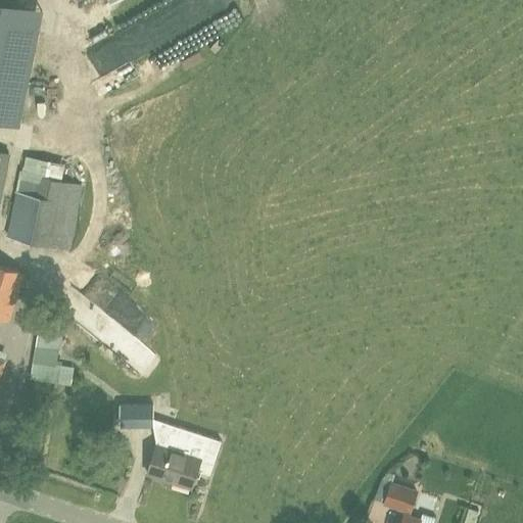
[(0,150),(0,201),(10,152),(0,150)]
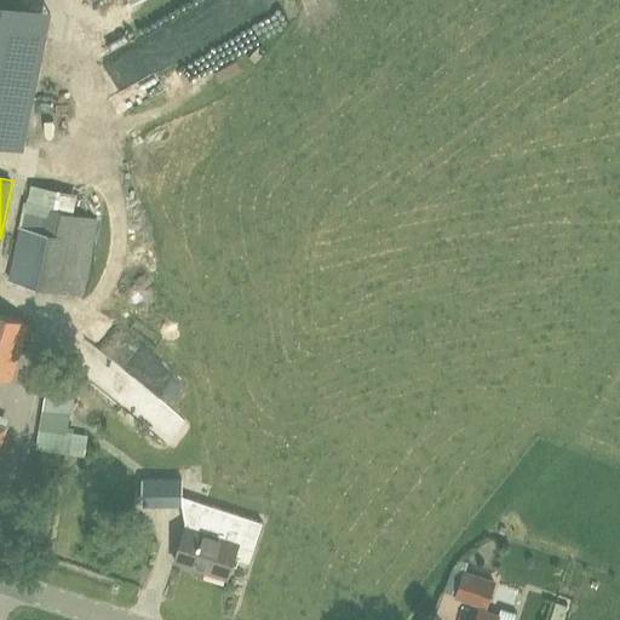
[(21,208),(42,210),(42,201),(68,204),(69,185),(22,182),(21,208)]
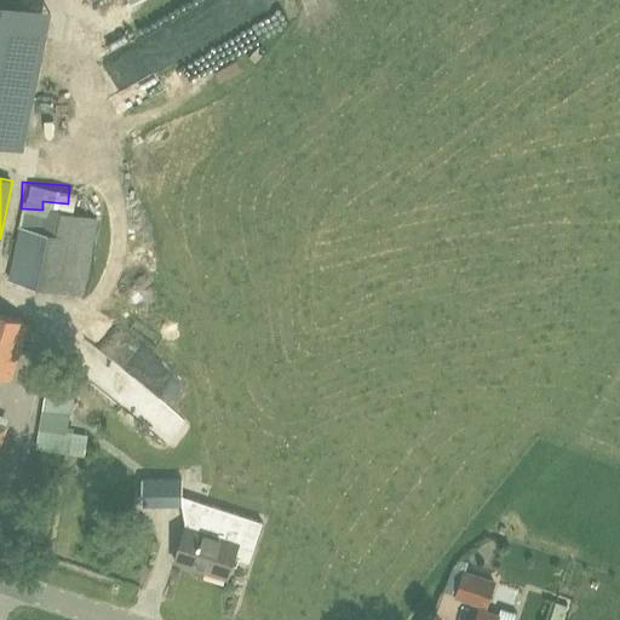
[(21,224),(10,281),(36,287),(84,296),(98,218),(73,213),(53,210),(50,229),(21,224)]
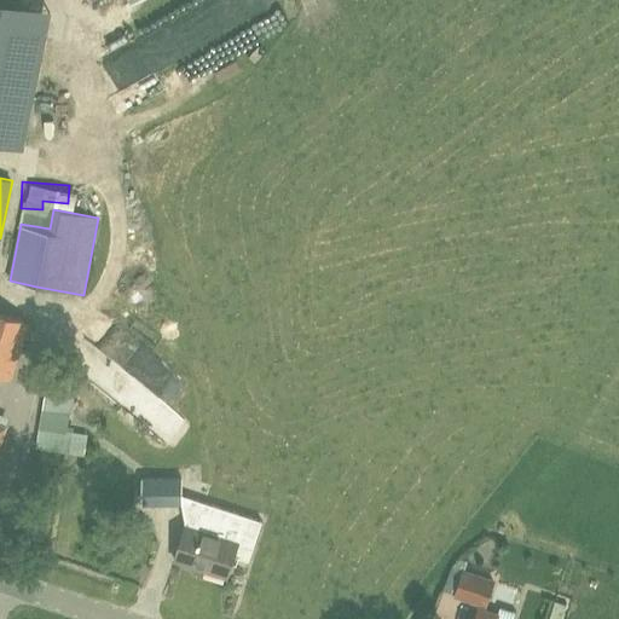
[(0,376),(12,381),(30,323),(0,312),(0,376)]
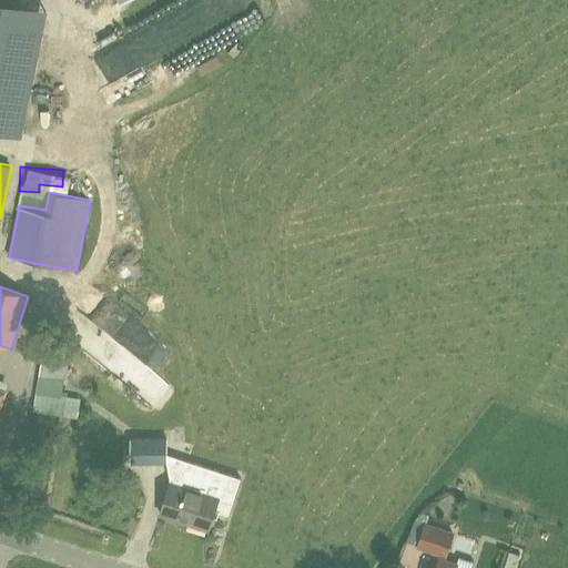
[(79,321),(70,334),(107,359),(119,342),(102,330),(99,334),(79,321)]
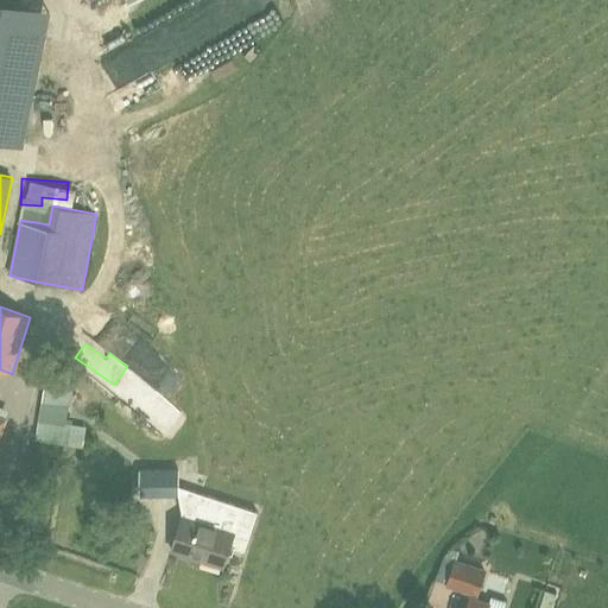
[(147,378),(163,387),(176,368),(160,359),(147,378)]
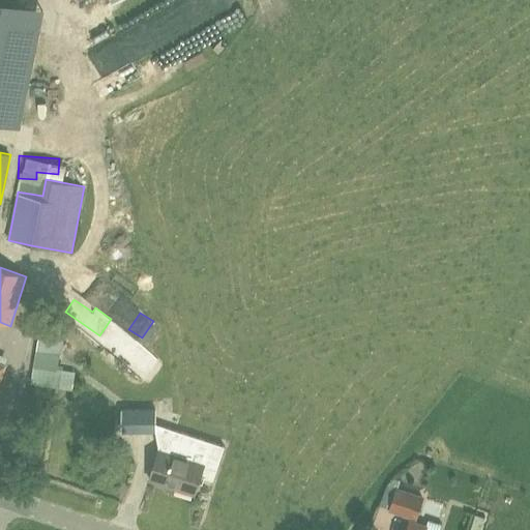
[(138,375),(154,356),(115,322),(99,340),(138,375)]
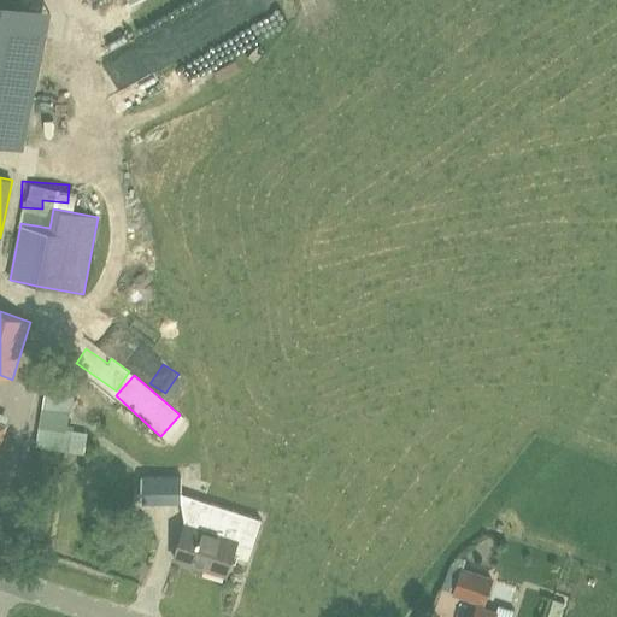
[(68,392),(45,388),(41,407),(41,409),(66,411),(68,392)]
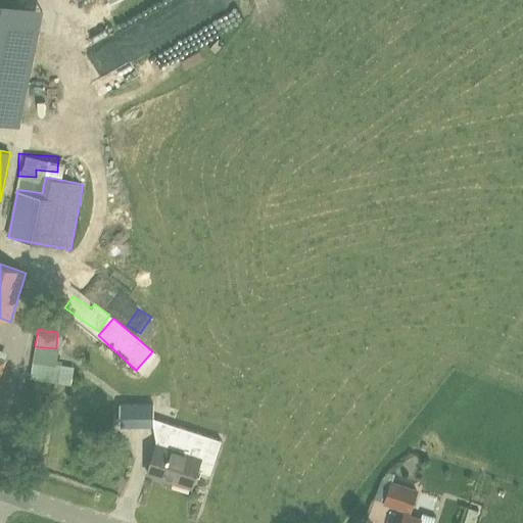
[(164,474),(193,483),(197,470),(209,474),(221,440),(153,418),(152,403),(120,405),(121,427),(153,426),(155,442),(146,472),(163,478),(164,474)]
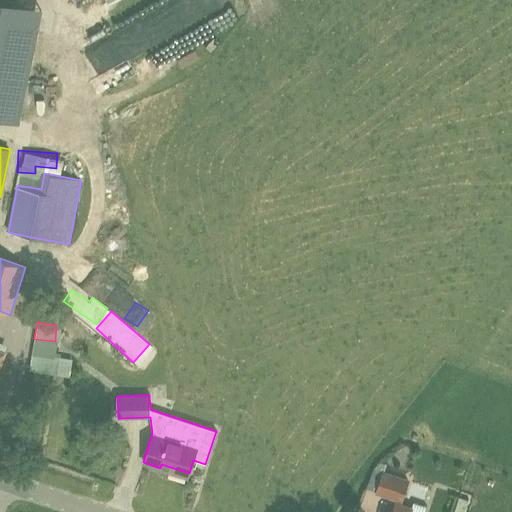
[(379,461),(373,470),(367,488),(377,491),(377,492),(401,500),(407,481),(384,473),(387,464),(379,461)]
